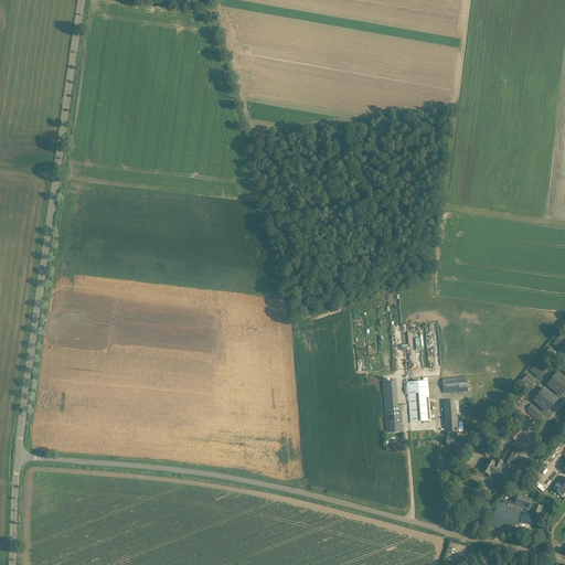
[(564,345),(557,339),(554,343),(561,349),(563,347),(564,348),(564,347),(564,345)]
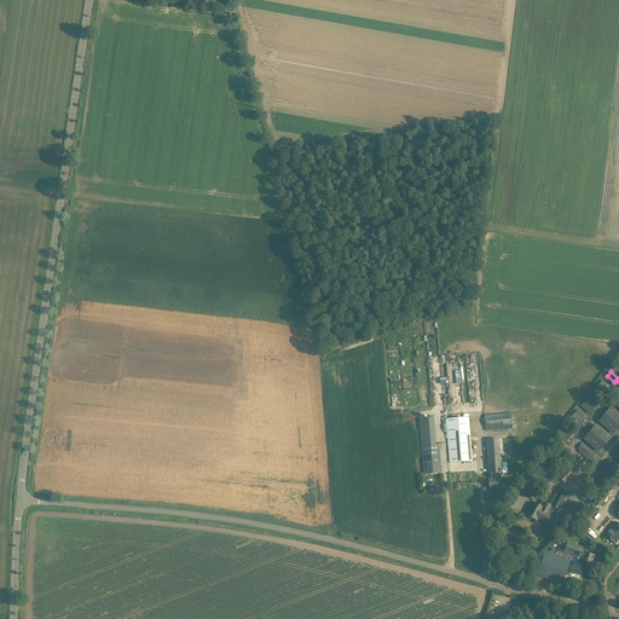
[(607,391),(609,388),(602,382),(599,386),(607,394),(608,392),(607,391)]
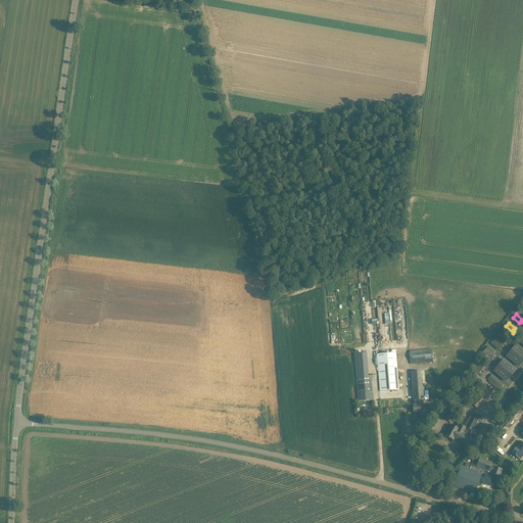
[(513,333),(506,326),(503,330),(509,335),(510,333),(512,334),(513,333)]
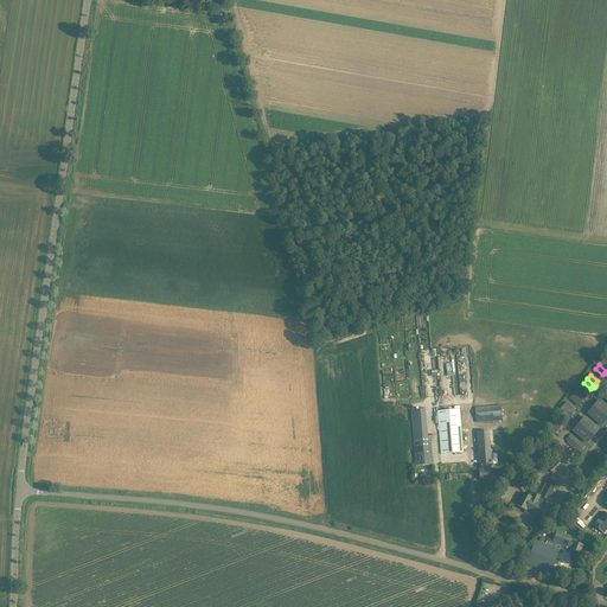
[(586,395),(579,389),(575,394),(583,401),(585,398),(583,397),(586,395)]
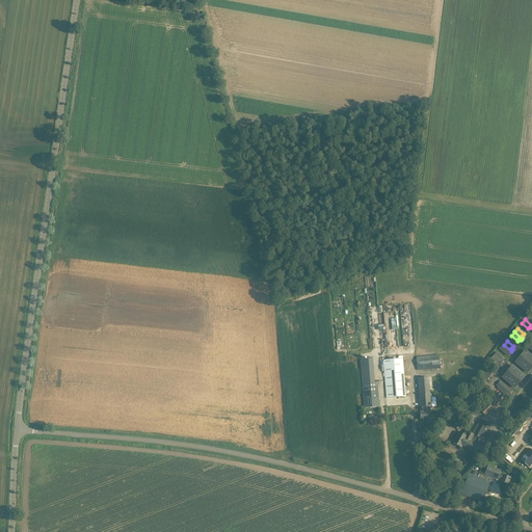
[(511,351),(504,345),(501,348),(506,353),(508,351),(510,352),(511,351)]
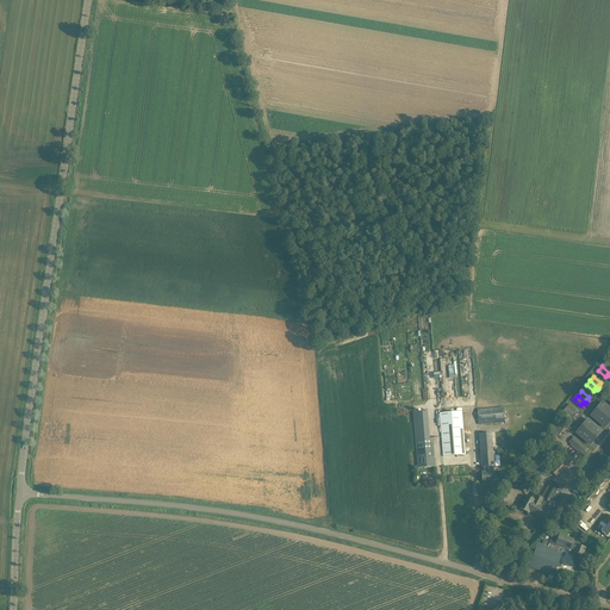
[(603,403),(597,409),(604,415),(609,409),(603,403)]
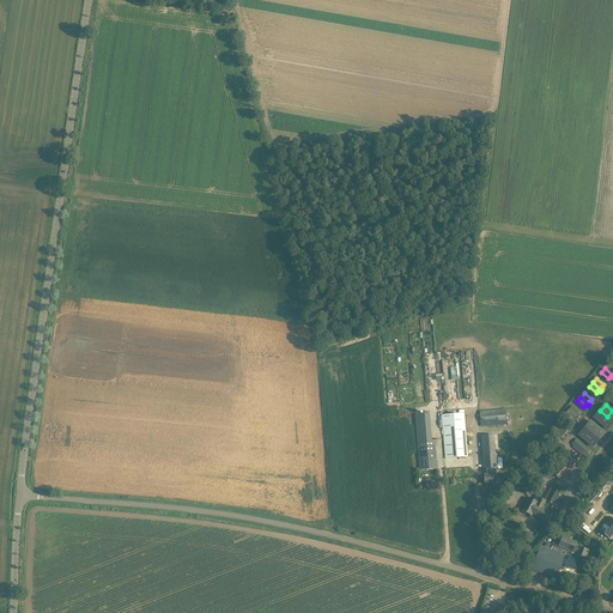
[(577,416),(580,413),(572,407),(569,412),(577,419),(578,417),(577,416)]
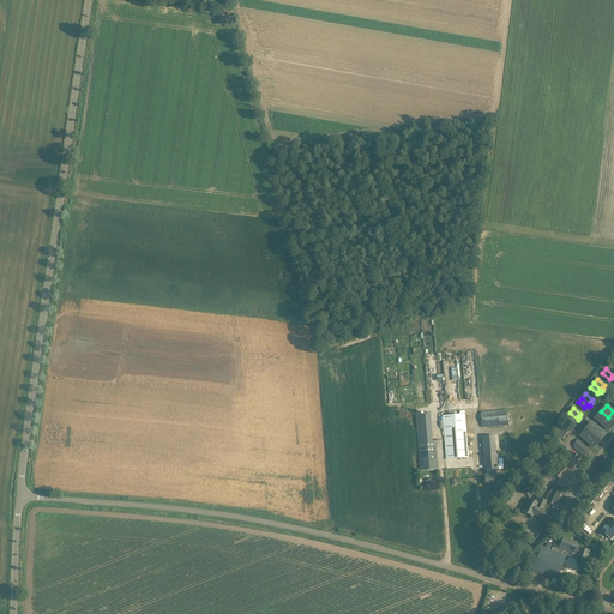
[(481,413),(482,423),(507,421),(507,410),(481,413)]
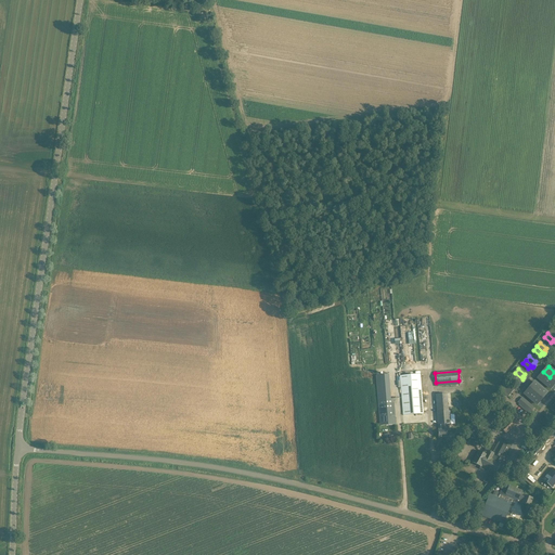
[(543,372),(539,378),(544,384),(550,377),(543,372)]
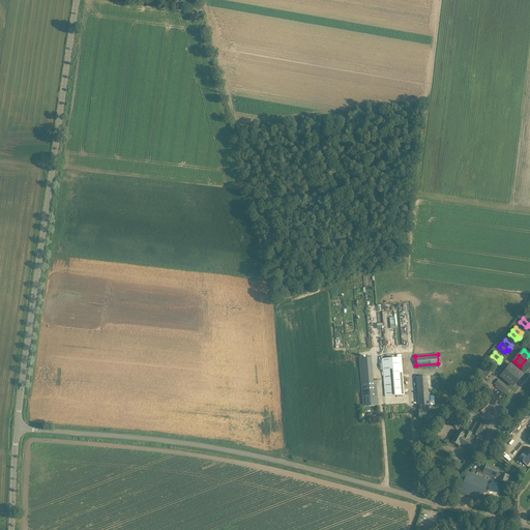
[(498,363),(499,362),(492,356),(489,359),(494,364),(496,362),(498,363)]
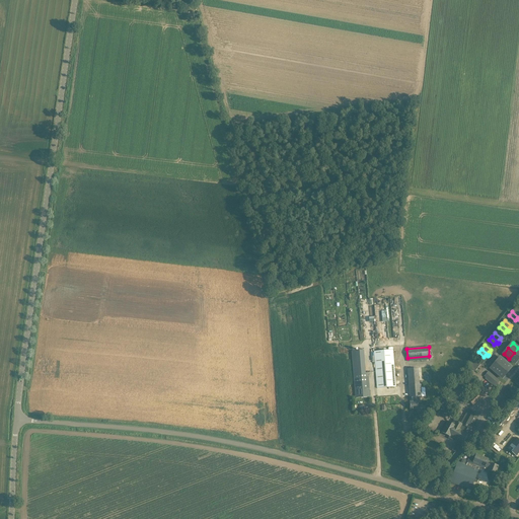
[(363,350),(352,351),(356,398),(370,397),(368,373),(367,373),(365,373),(363,350)]
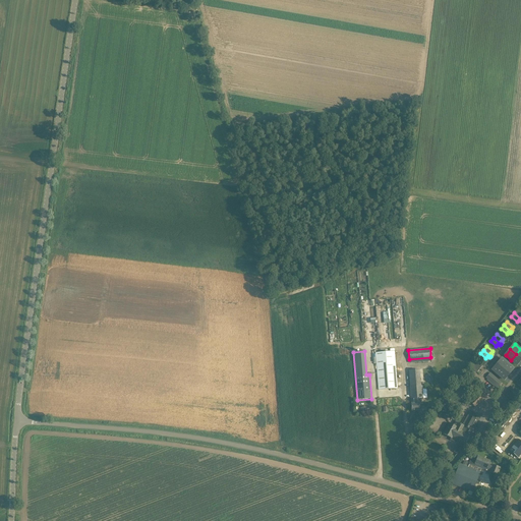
[(379,390),(398,388),(395,351),(375,352),(379,390)]
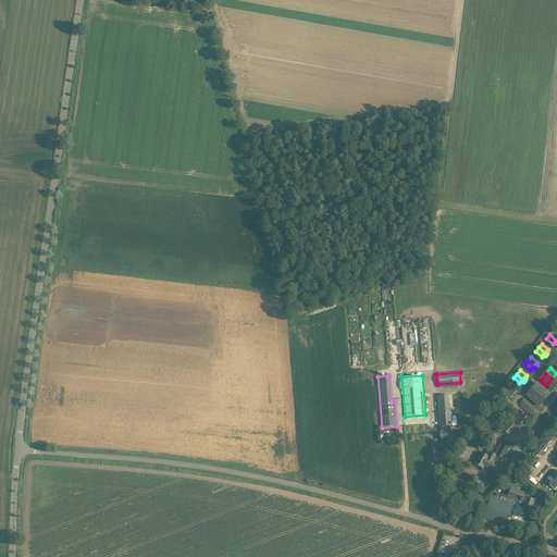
[(556,383),(552,379),(546,385),(553,390),(556,384),(556,383)]
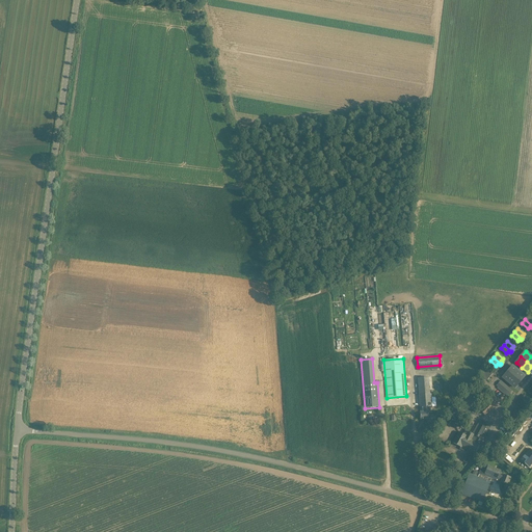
[(493,370),(486,365),(483,369),(490,375),(491,374),(490,372),(493,370)]
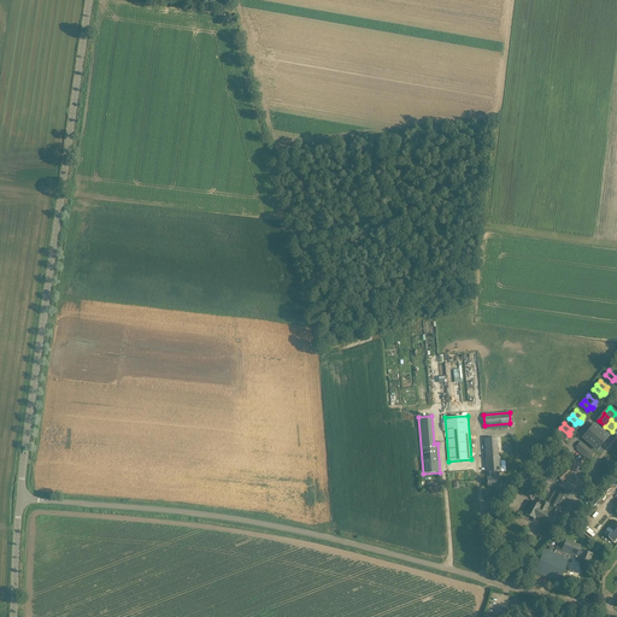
[(595,424),(589,432),(595,438),(601,430),(595,424)]
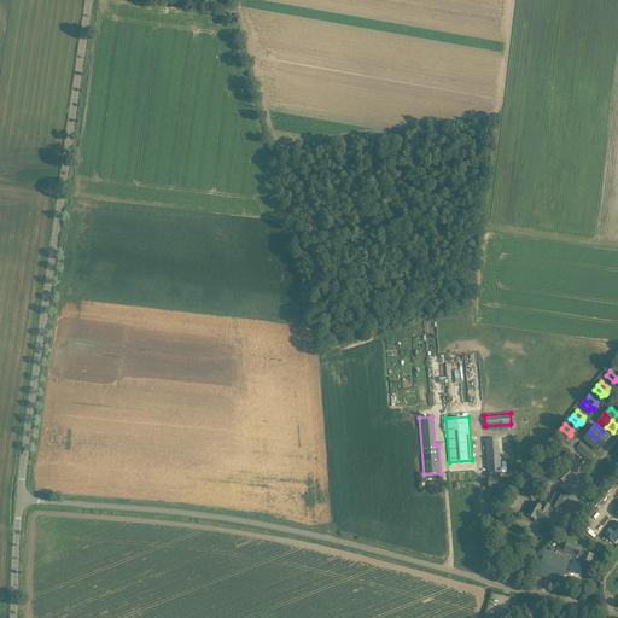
[(561,429),(558,433),(564,439),(566,436),(569,438),(570,436),(561,429)]
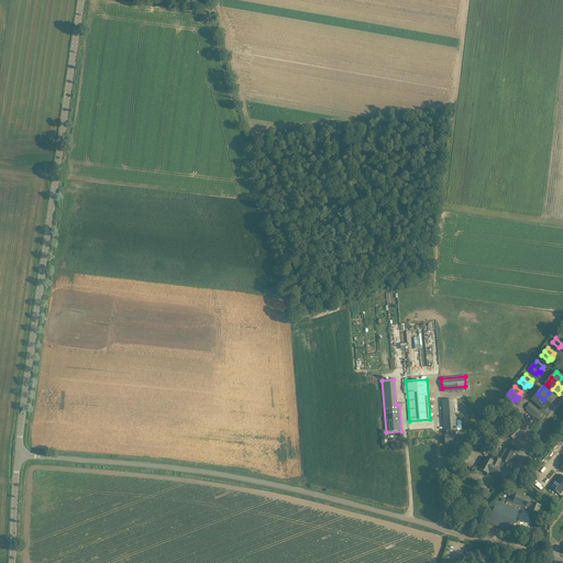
[(549,393),(543,399),(550,404),(555,398),(549,393)]
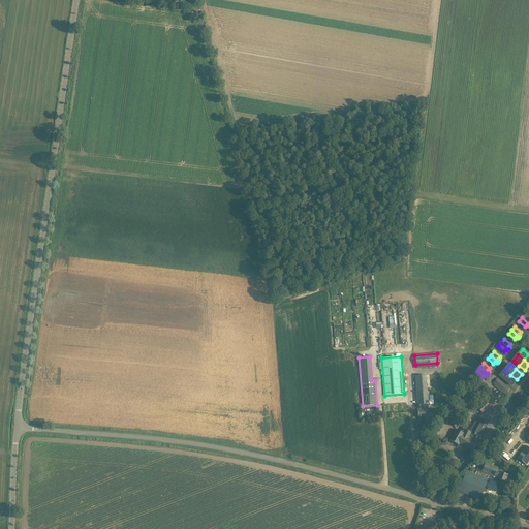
[(505,370),(500,375),(506,380),(510,375),(505,370)]
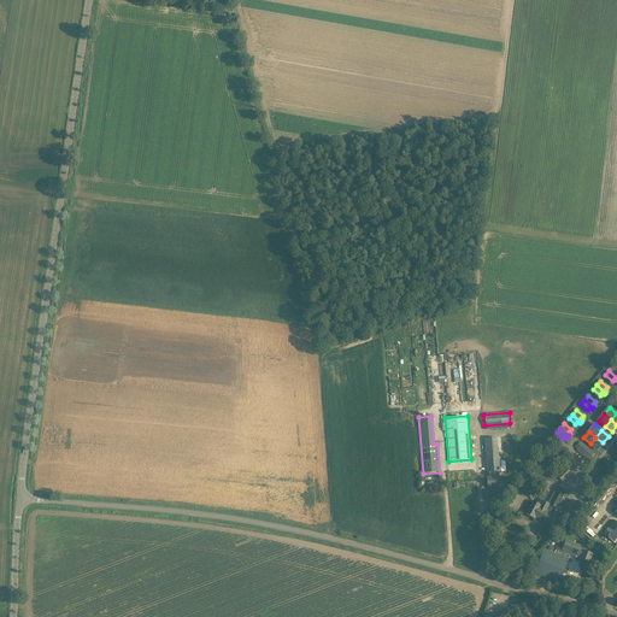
[(500,457),(498,457),(498,438),(486,439),(488,487),(498,486),(499,486),(499,477),(494,477),(494,472),(501,472),(500,457)]
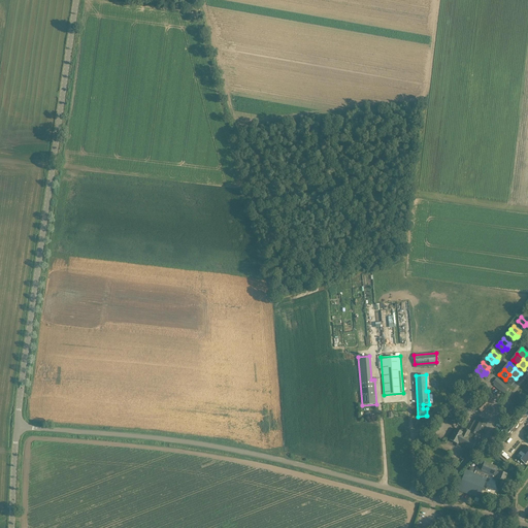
[(509,374),(505,380),(510,385),(516,378),(509,374)]
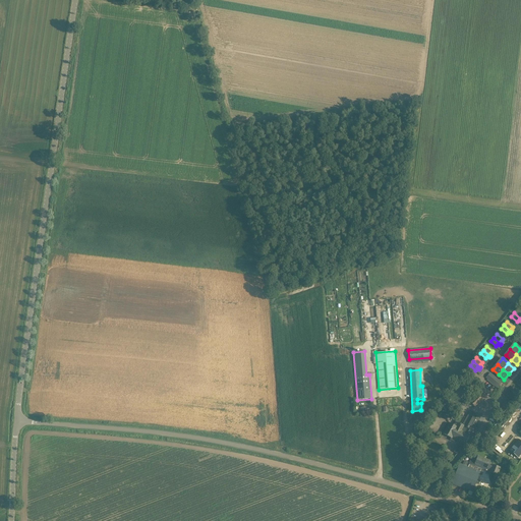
[(491,384),(496,379),(491,374),(487,380),(491,384)]
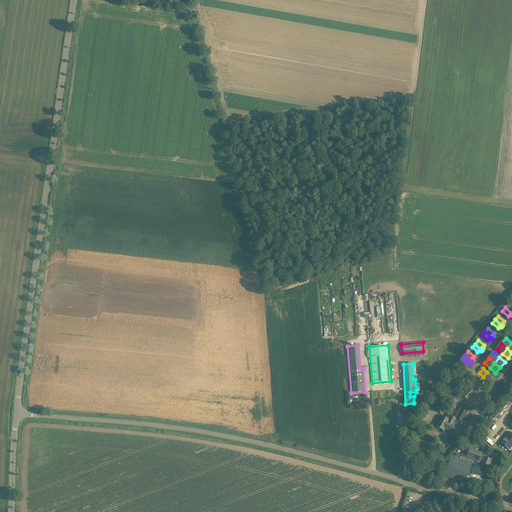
[(487,372),(483,377),(487,380),(491,375),(487,372)]
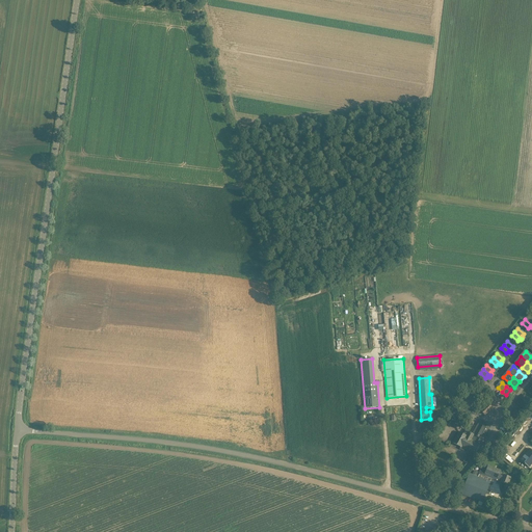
[(529,405),(531,401),(526,397),(524,399),(523,398),(522,399),(529,405)]
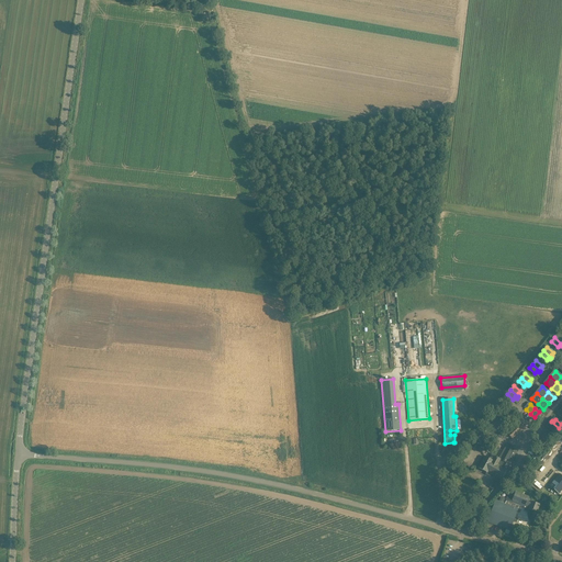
[(549,427),(555,433),(559,428),(551,422),(549,424),(551,425),(549,427)]
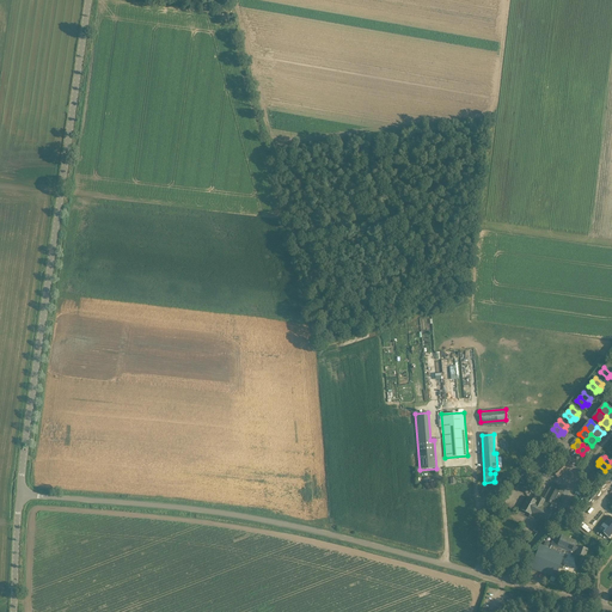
[(563,461),(552,471),(558,478),(569,467),(563,461)]
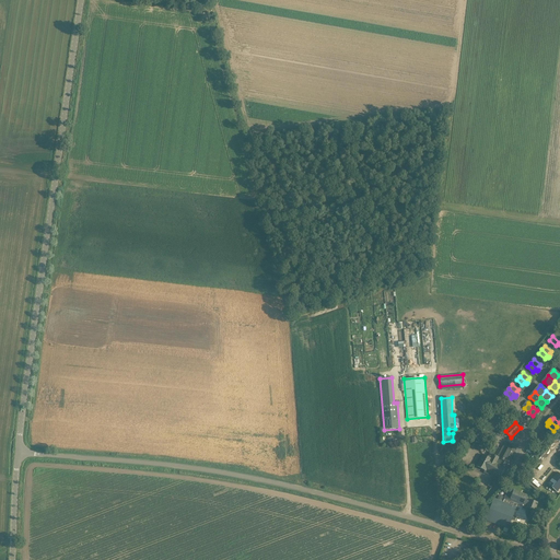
[(532,444),(536,448),(543,441),(538,436),(532,444)]
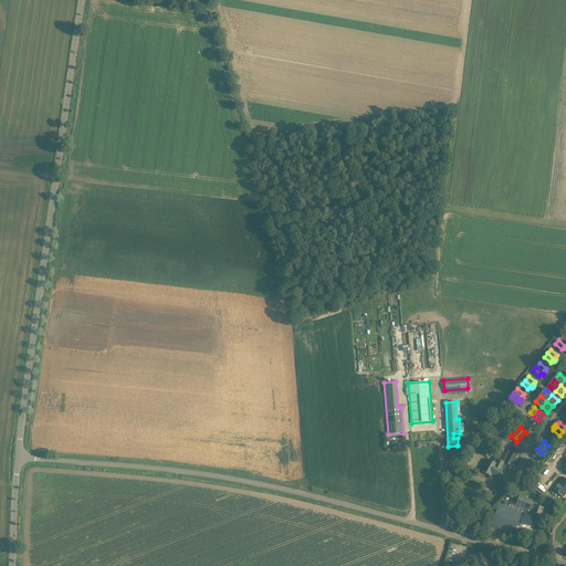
[(491,475),(505,483),(513,470),(512,470),(515,464),(522,452),(514,448),(511,453),(509,451),(503,462),(495,458),(493,462),(489,460),(482,471),(491,475)]
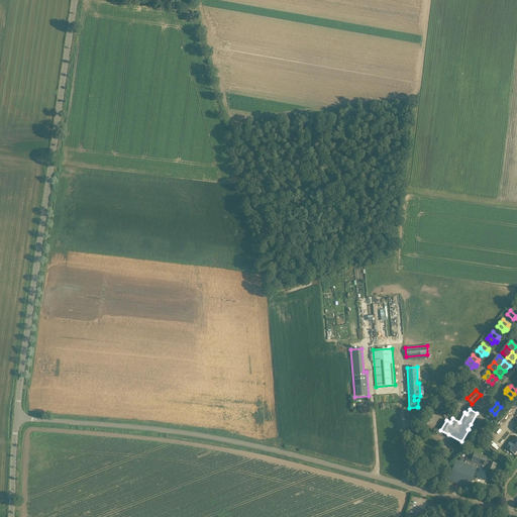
[(514,454),(516,450),(516,437),(515,436),(506,447),(514,454)]
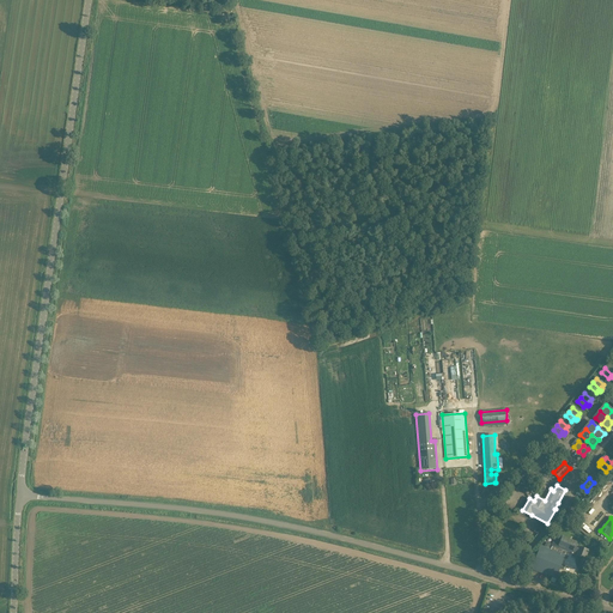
[(557,534),(552,546),(551,550),(540,546),(534,564),(532,569),(557,578),(566,552),(574,554),(574,553),(576,546),(577,542),(557,534)]
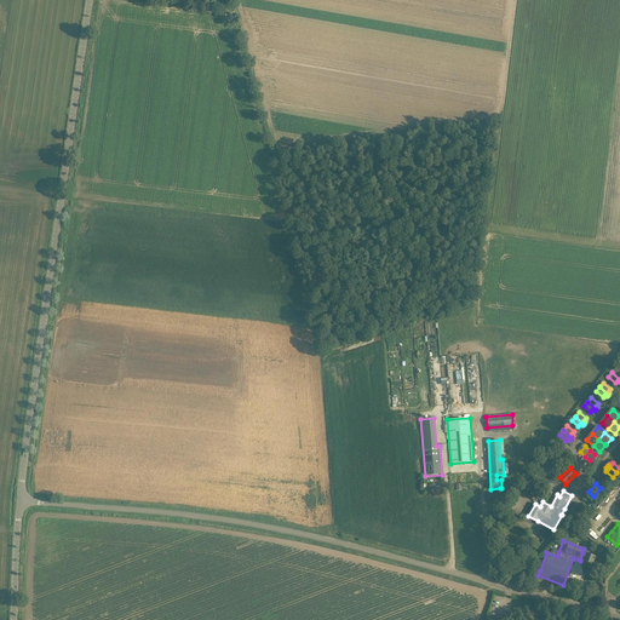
[(595,557),(583,552),(580,560),(584,562),(592,566),(595,560),(595,557)]
